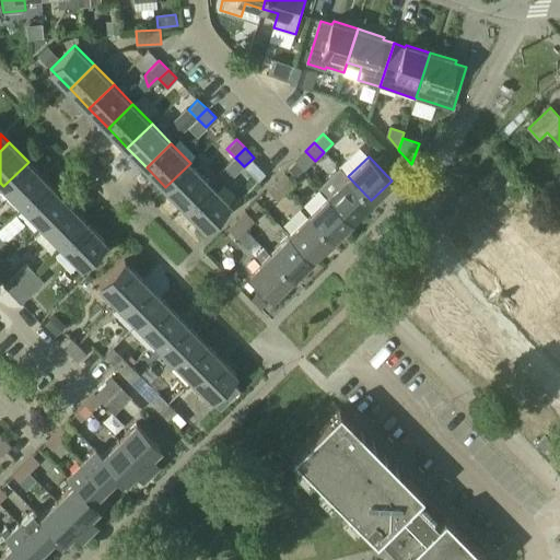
[(47,183),(28,162),(3,186),(22,206),(47,183)]
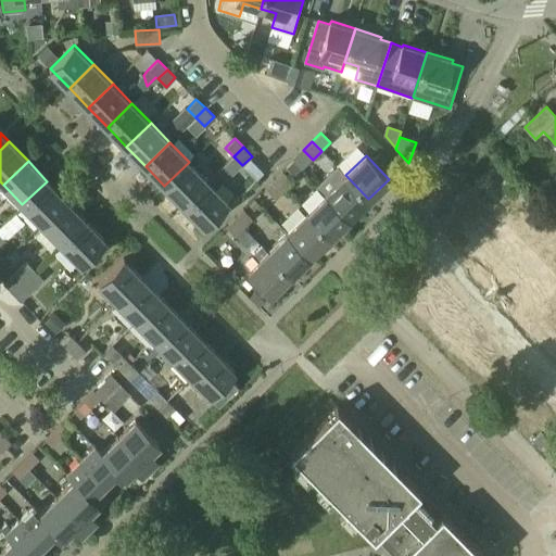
[(164,186),(184,205),(207,181),(189,162),(164,186)]
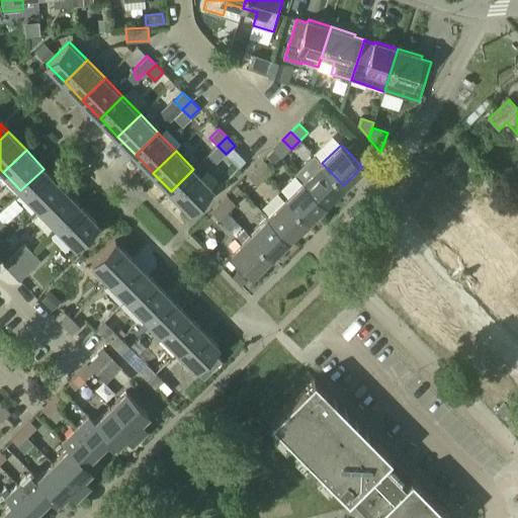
[(254,167),(263,176),(271,168),(262,159),(254,167)]
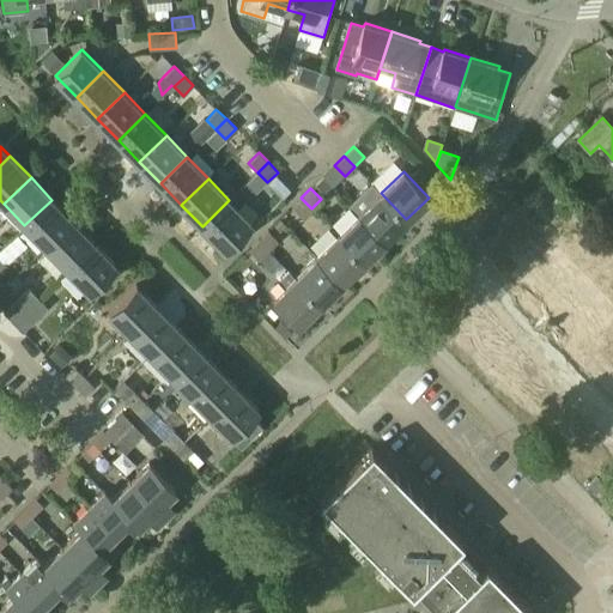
[(406,219),(381,193),(359,214),(384,241),(406,219)]
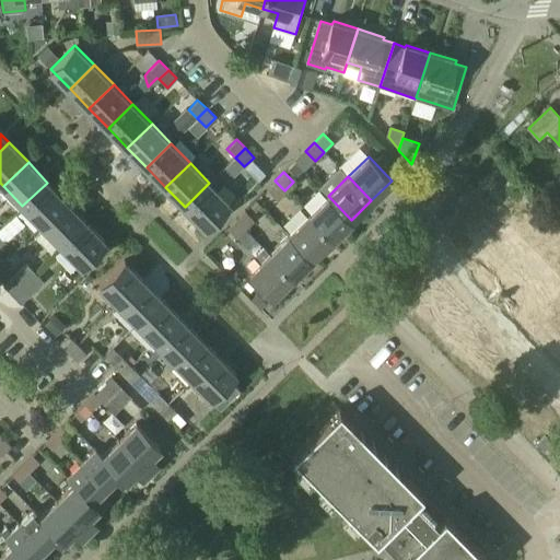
[(276,199),(284,190),(275,181),(266,189),(276,199)]
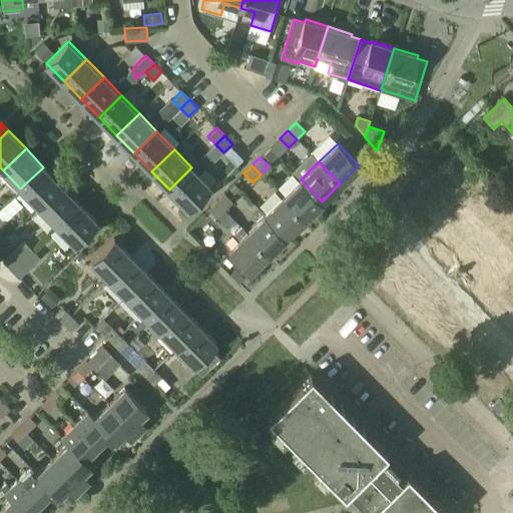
[(456,165),(445,175),(451,181),(461,172),(456,165)]
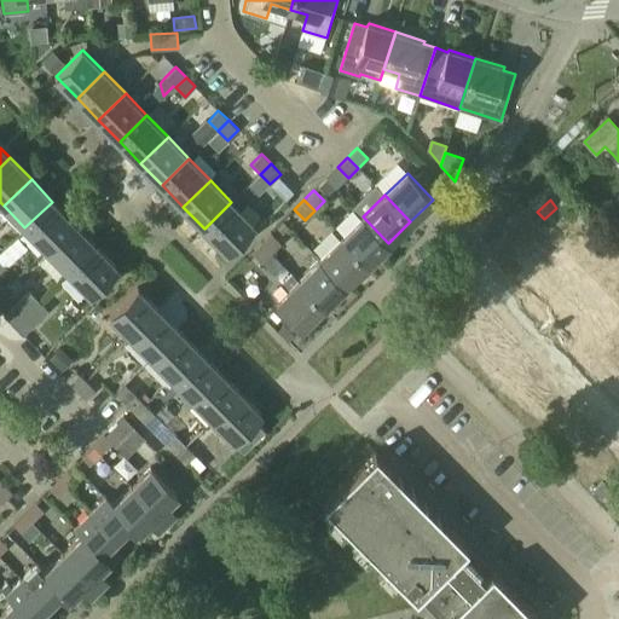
[(73,224),(52,202),(24,227),(46,249),(73,224)]
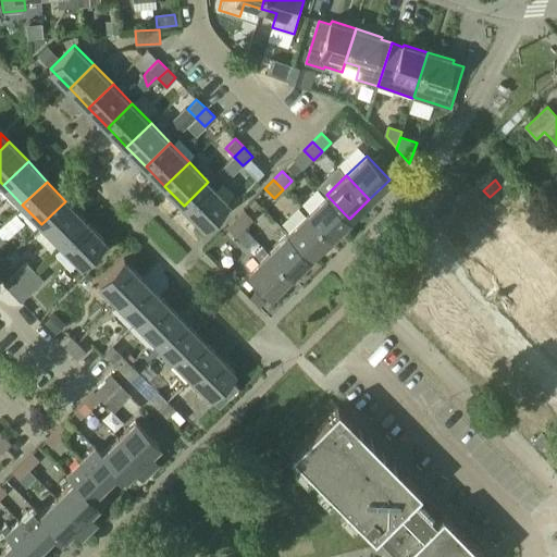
[(208,182),(184,206),(203,225),(227,201),(208,182)]
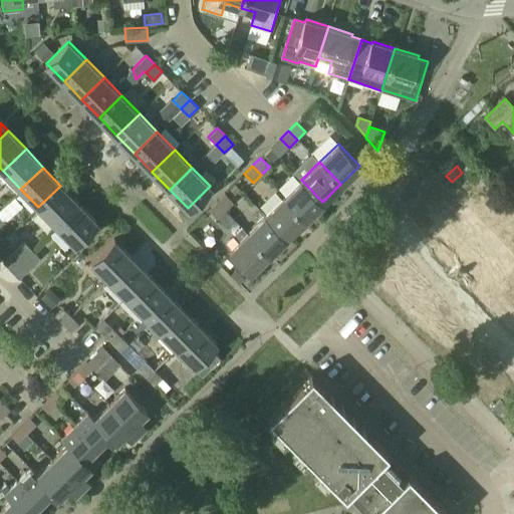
[(462,173),(452,182),(458,188),(468,179),(462,173)]
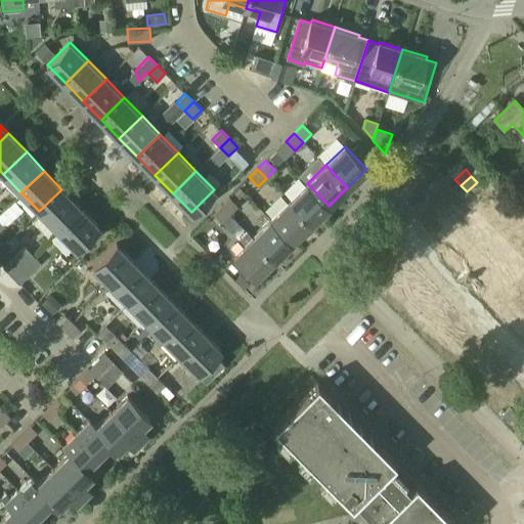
[(329,206),(307,183),(289,202),(311,223),(329,206)]
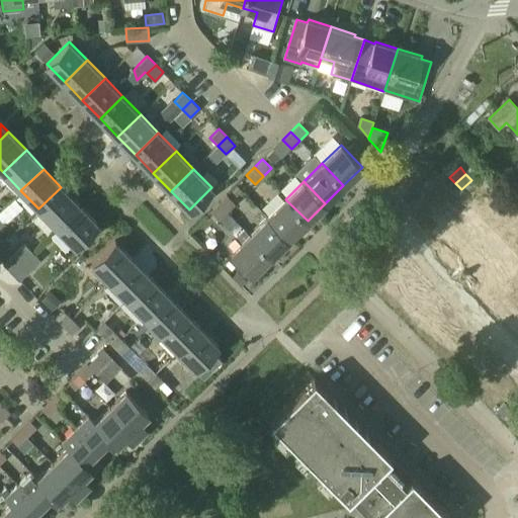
[(79,205),(61,187),(38,208),(56,227),(79,205)]
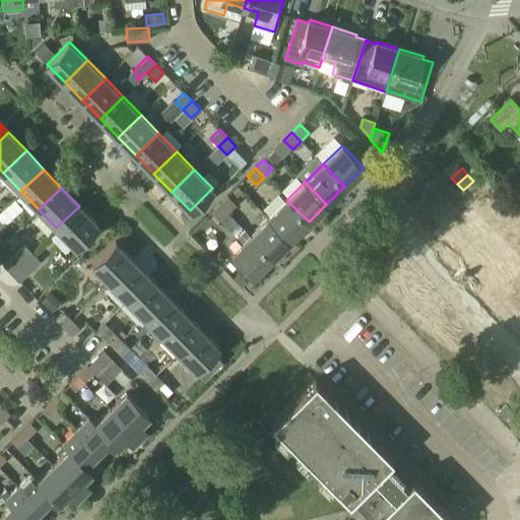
[(236,204),(226,196),(219,203),(228,212),(236,204)]
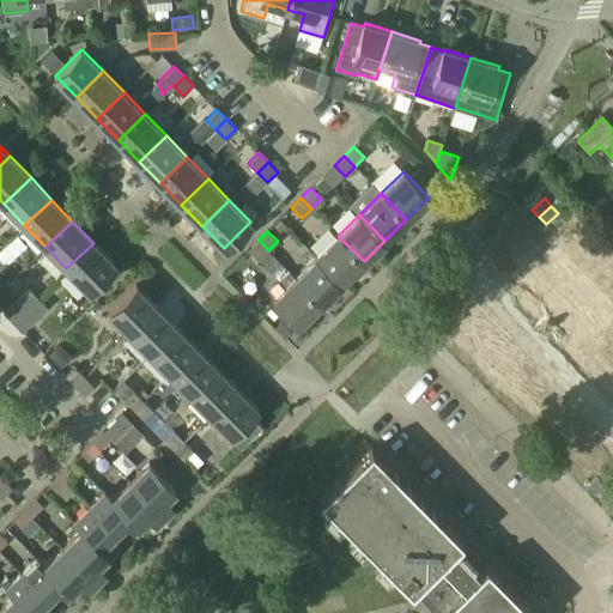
[(364,261),(338,236),(316,256),(343,283),(364,261)]
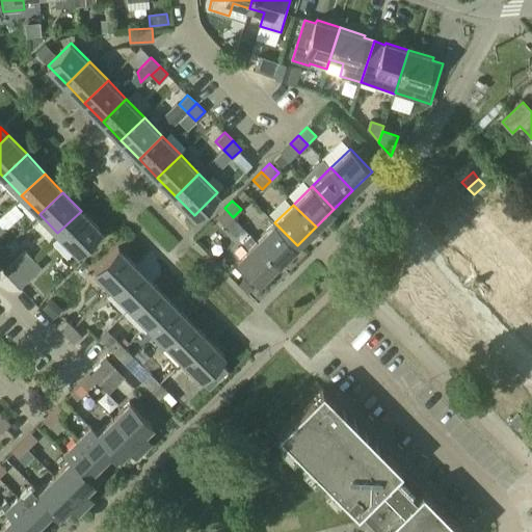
[(233,217),(224,208),(216,216),(224,225),(233,217)]
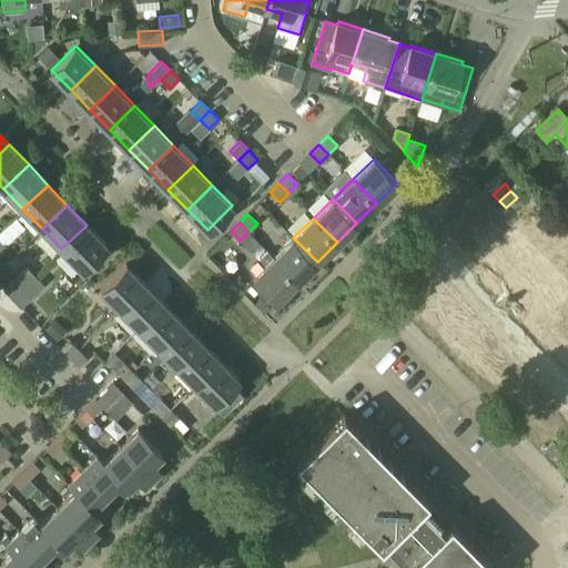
[(544,224),(533,235),(538,242),(550,232),(544,224)]
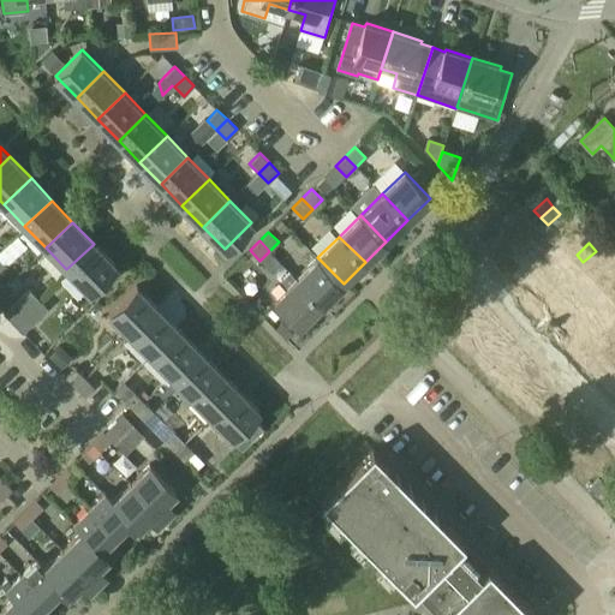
[(115,266),(94,244),(66,269),(88,292),(115,266)]
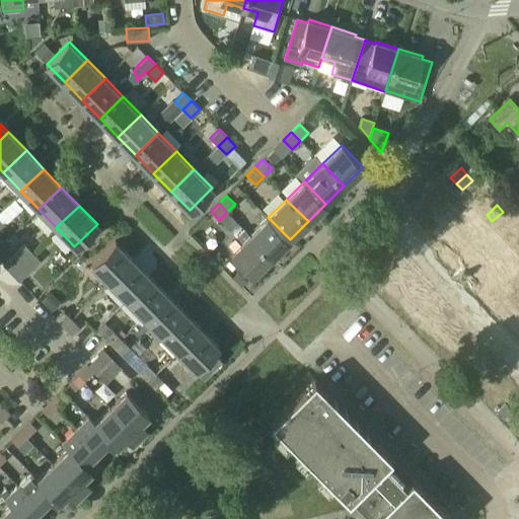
[(503,212),(492,221),(498,227),(508,218),(503,212)]
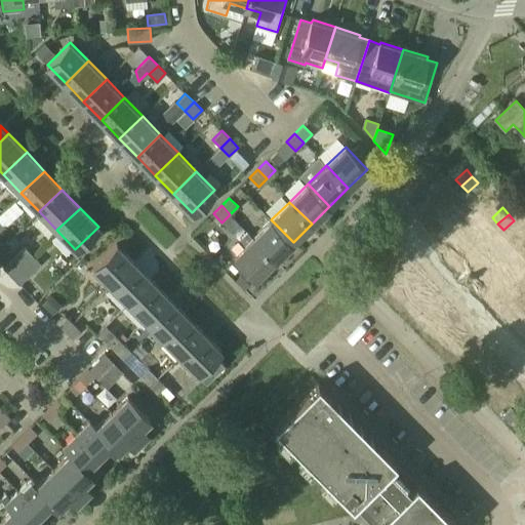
[(468,215),(434,249),(451,268),(486,235),(468,215)]
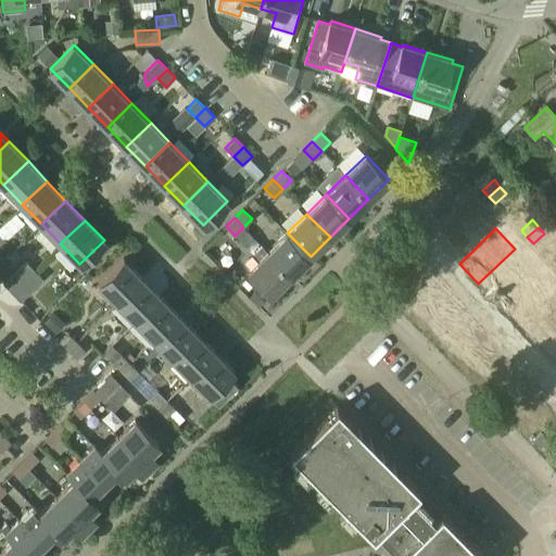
[(311,256),(287,232),(267,252),(291,275),(311,256)]
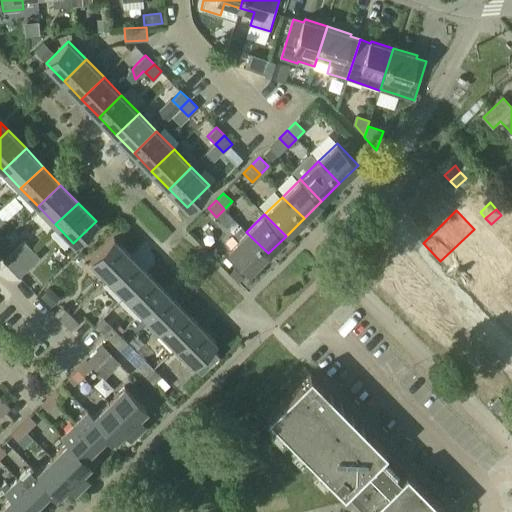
[(268,253),(246,232),(241,226),(233,233),(239,239),(228,250),(249,271),(268,253)]
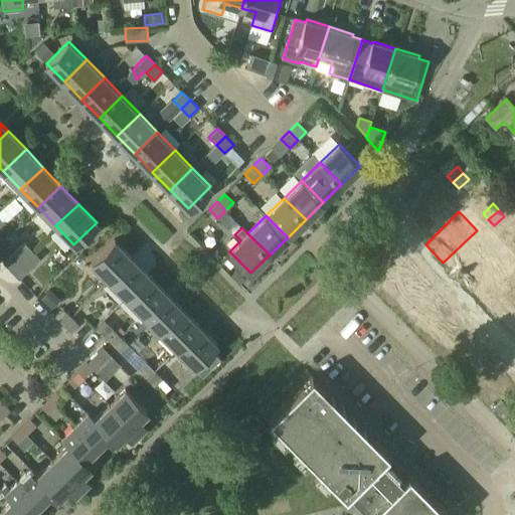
[(477,230),(443,263),(461,282),(495,248),(477,230)]
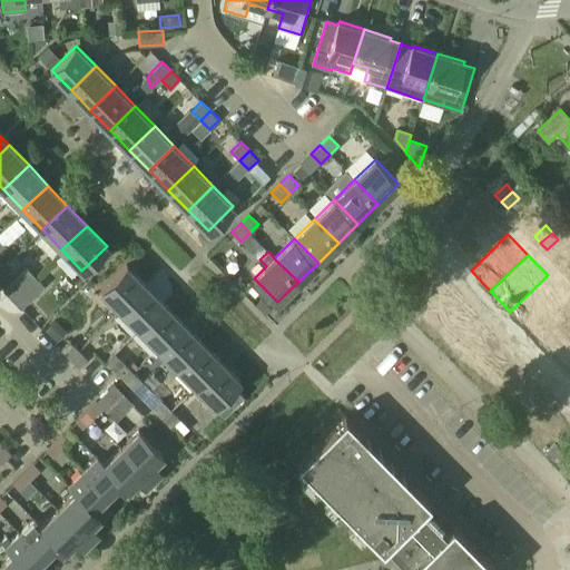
[(119,312),(145,286),(126,266),(100,292),(119,312)]
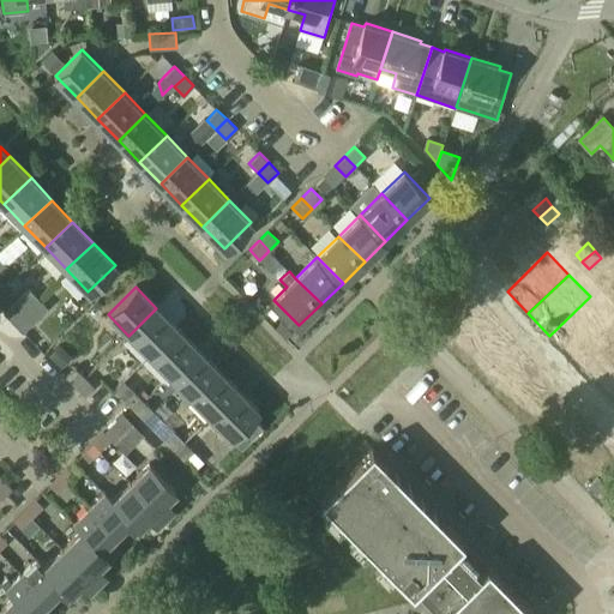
[(2,313),(12,321),(37,298),(28,288),(2,313)]
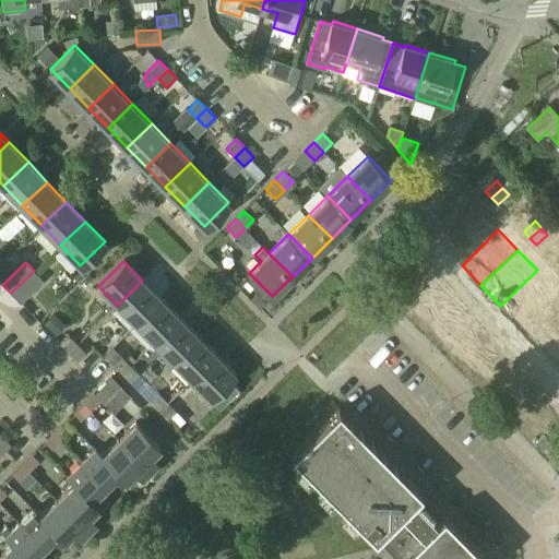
[(537,270),(500,306),(520,325),(556,290),(537,270)]
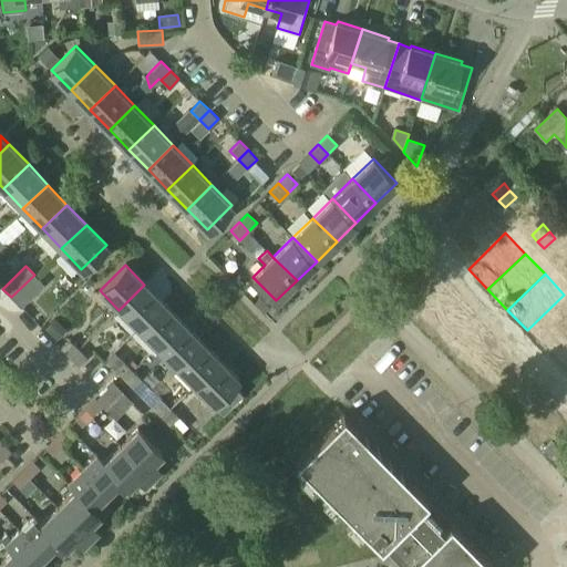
[(34,275),(11,297),(21,307),(43,285),(34,275)]
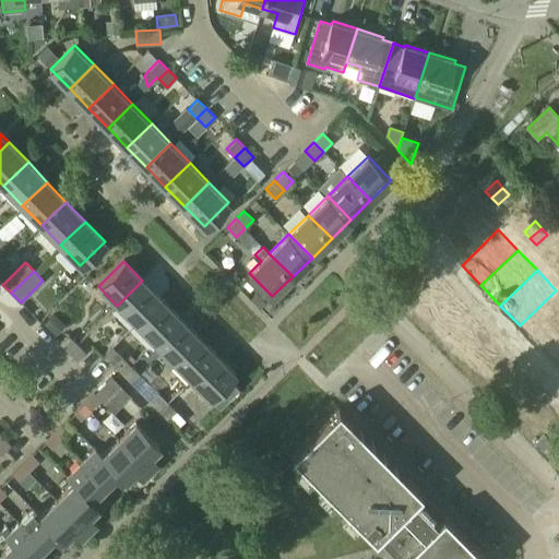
[(161,299),(142,281),(117,306),(135,324),(161,299)]
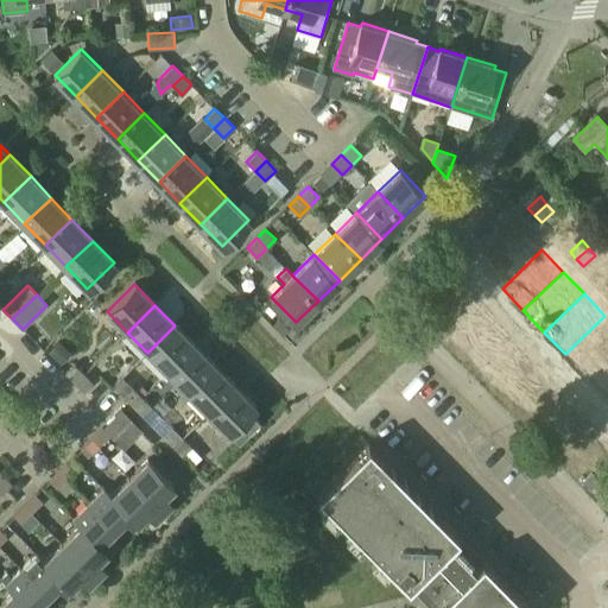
[(607,318),(605,316),(565,354),(587,377),(607,355),(607,318)]
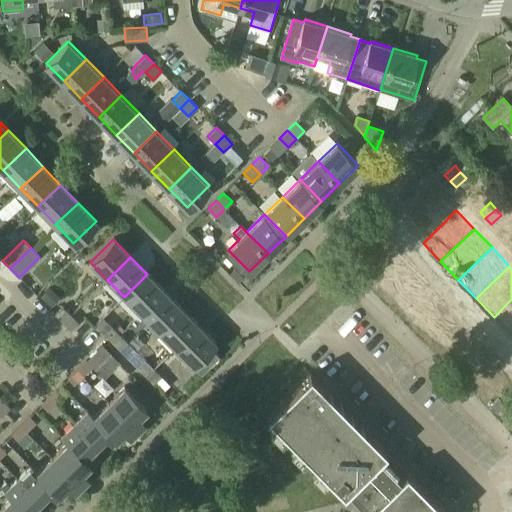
[(164,291),(147,274),(124,297),(140,314),(164,291)]
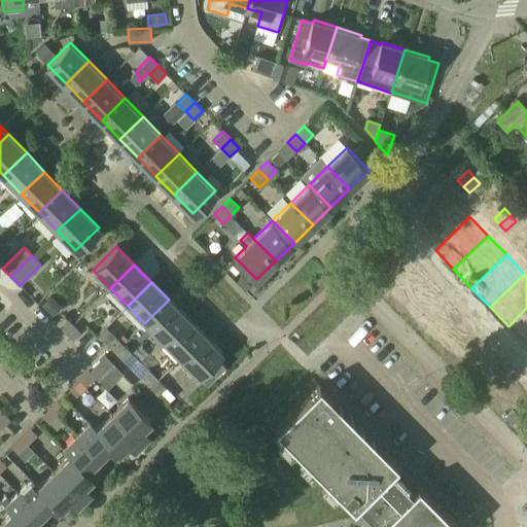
[(185,317),(169,300),(144,323),(162,340),(185,317)]
